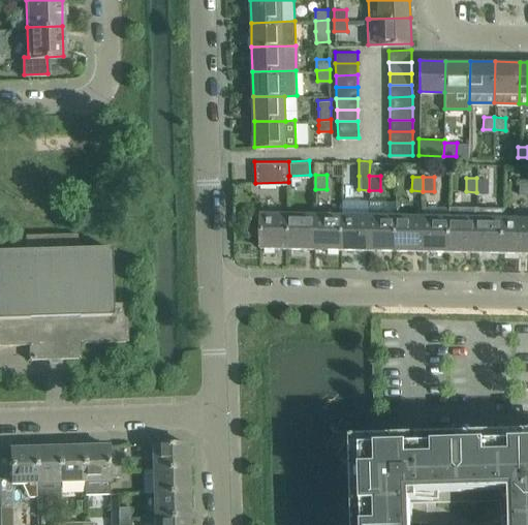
[(488,178),(476,178),(476,192),(488,192),(488,178)]
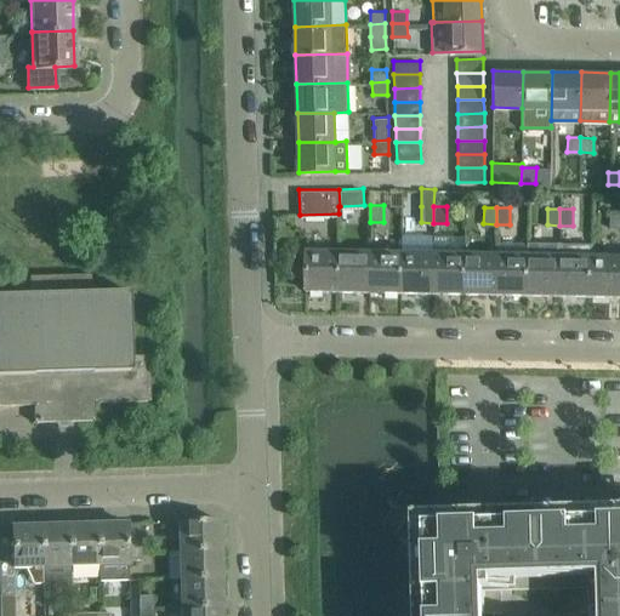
[(609,226),(619,226),(619,209),(610,210),(609,226)]
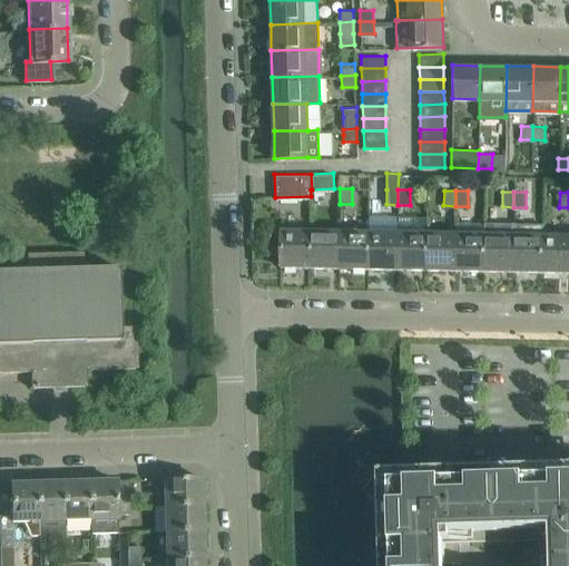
[(484,233),(483,270),(512,271),(513,223),(484,222),(484,233)]
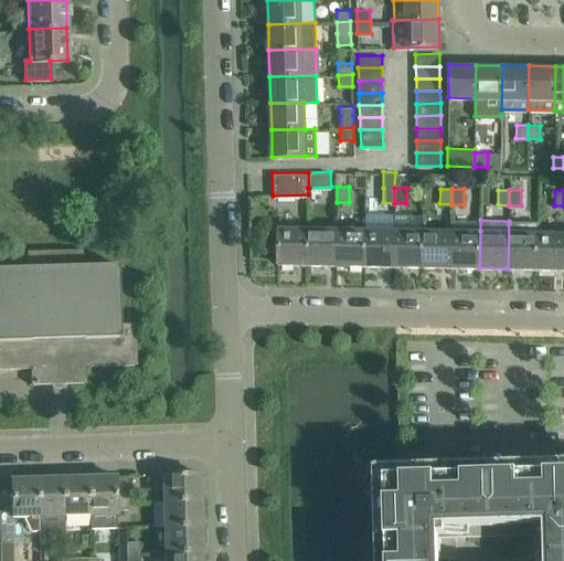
[(509,221),(508,268),(536,268),(538,232),(538,221),(509,221)]
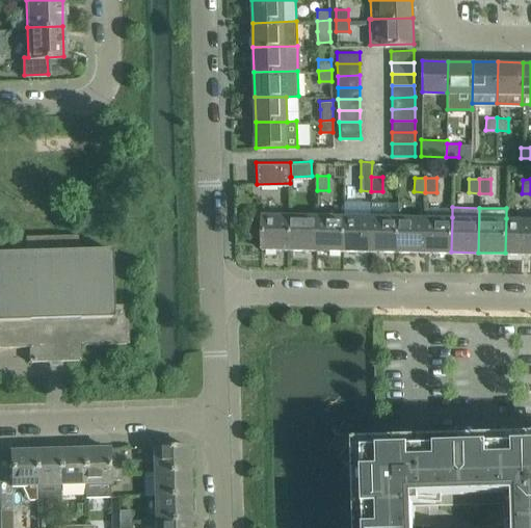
[(289,248),(290,214),(262,214),(261,247),(289,248)]
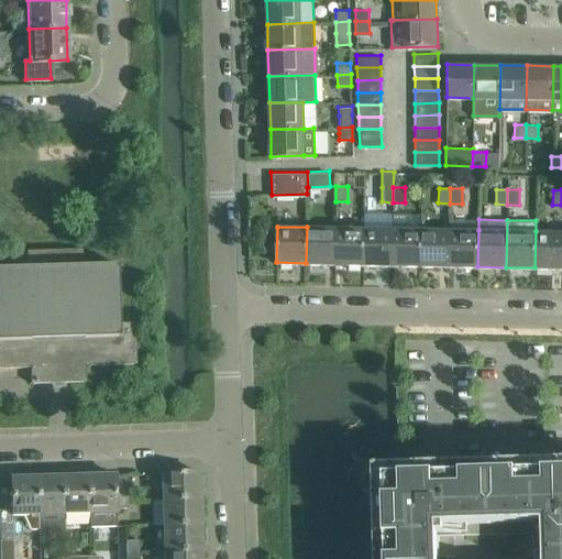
[(306,263),(334,264),(335,228),(307,227),(306,263)]
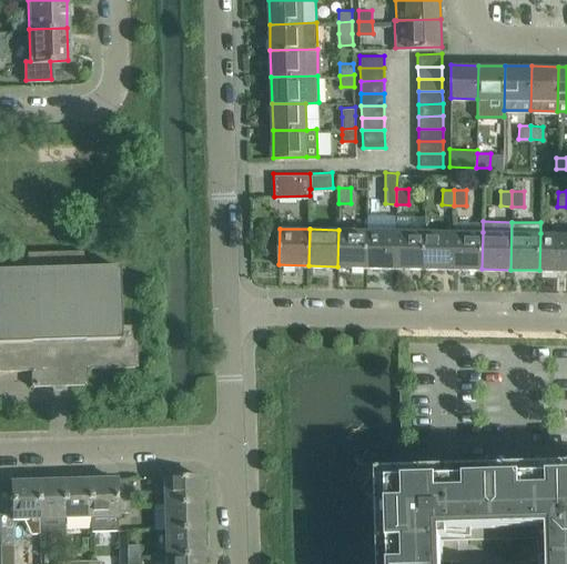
[(337,267),(366,267),(366,230),(338,230),(337,267)]
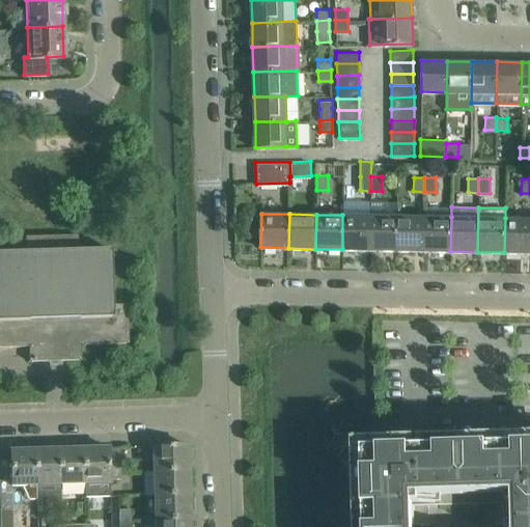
[(342,215),(342,249),(369,250),(370,216),(342,215)]
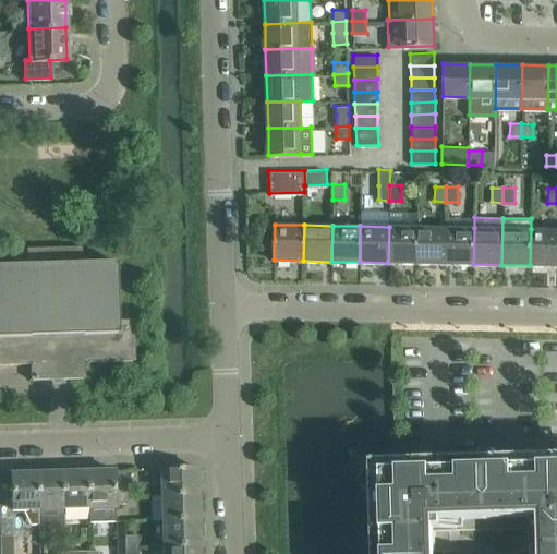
[(388,263),(416,263),(418,227),(389,227),(388,263)]
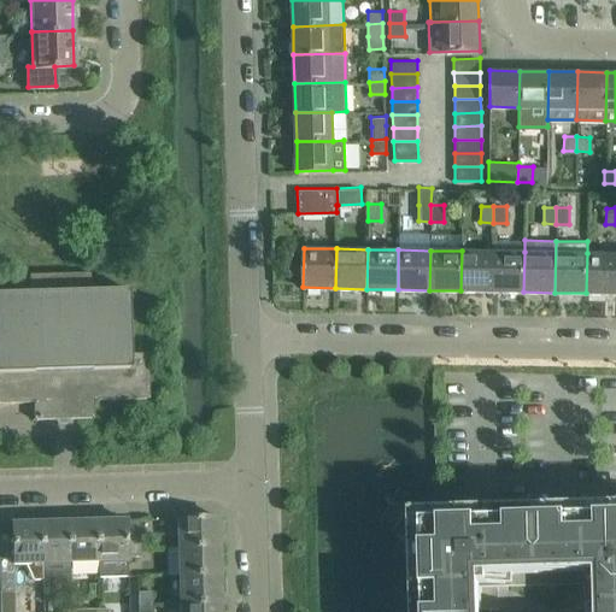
[(461,290),(492,292),(493,252),(462,251),(461,290)]
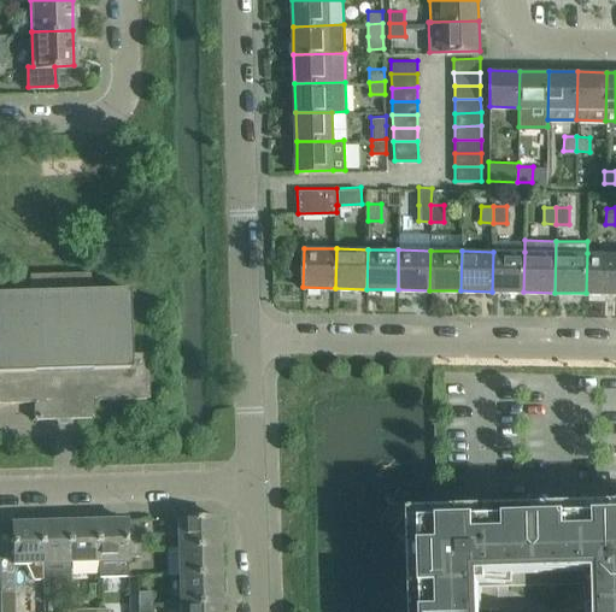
[(492,292),(523,292),(524,252),(493,252),(492,292)]
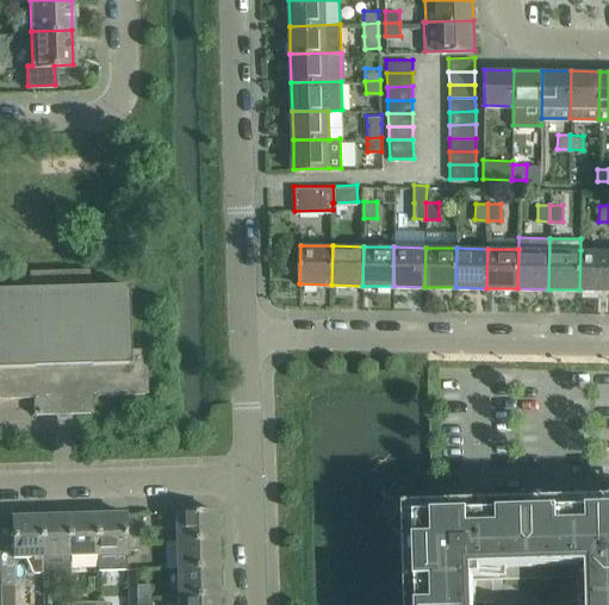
[(579,289),(608,289),(608,250),(580,250),(579,289)]
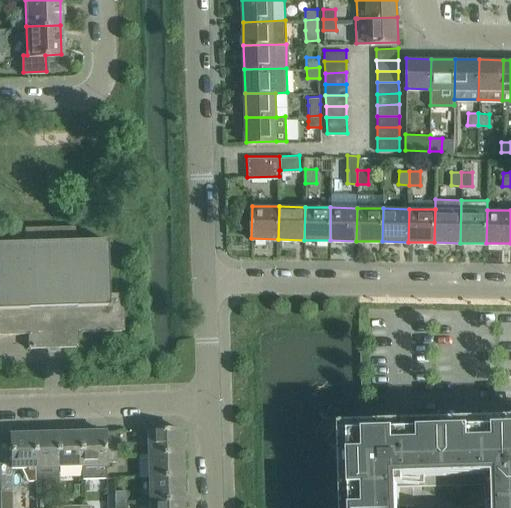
[(123,329),(122,291),(107,291),(106,238),(74,239),(74,224),(23,225),(24,240),(0,241),(0,332),(26,332),(27,346),(77,344),(76,330),(123,329)]
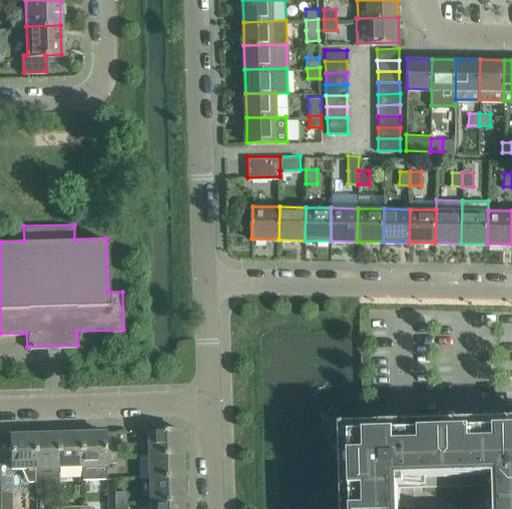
[(352,436),(340,436),(341,508),(511,508),(511,418),(364,423),(362,423),(352,423),(352,436)]
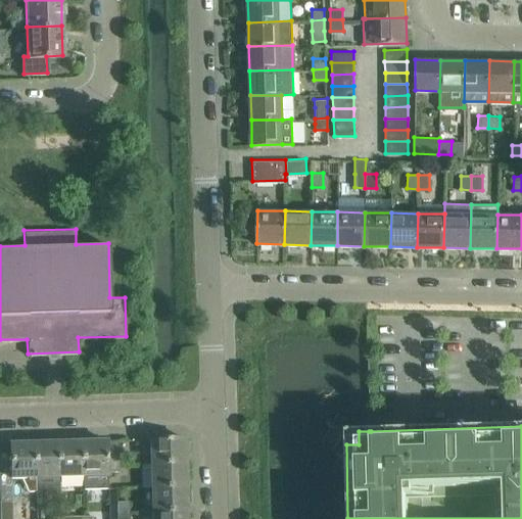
[(143,462),(150,461),(185,461),(184,436),(149,437),(149,452),(143,452),(143,462)]
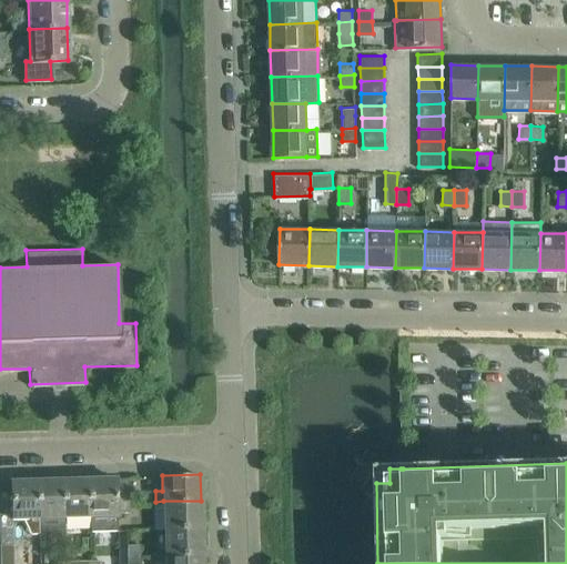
[(114,476),(88,477),(89,515),(90,529),(117,529),(117,525),(115,511),(114,496),(114,480),(115,480),(114,476)]
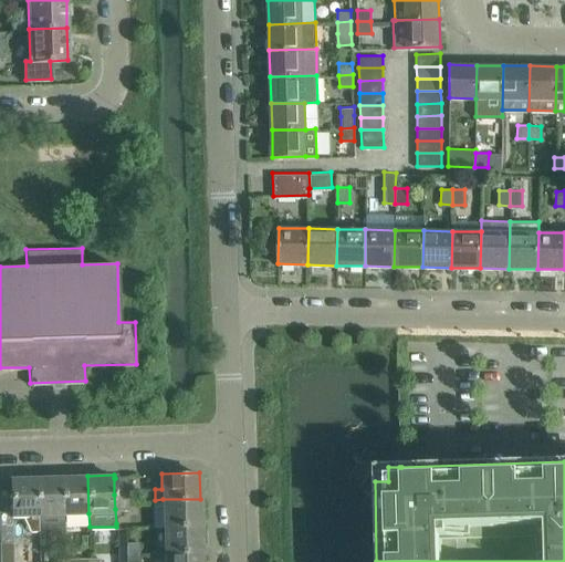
[(115,478),(114,478),(114,495),(128,493),(127,478),(127,475),(114,475),(115,478)]
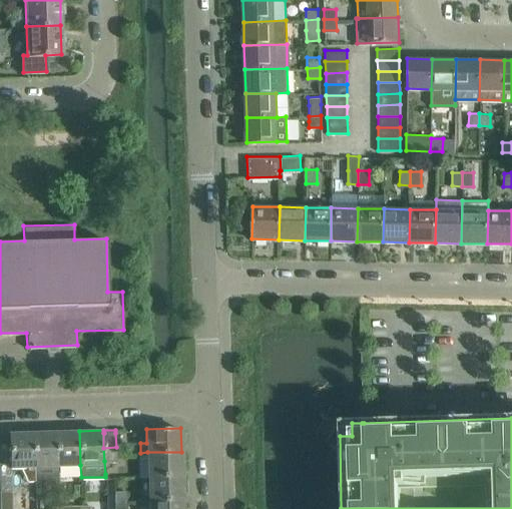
[(56,431),(33,432),(34,466),(57,465),(56,431)]
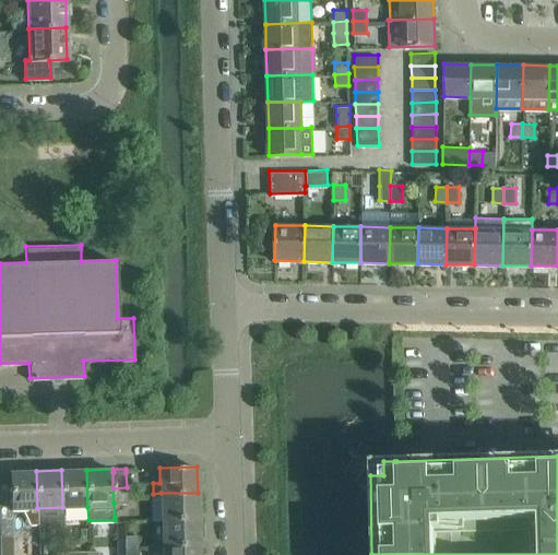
[(86,470),(61,470),(62,507),(87,507),(86,470)]
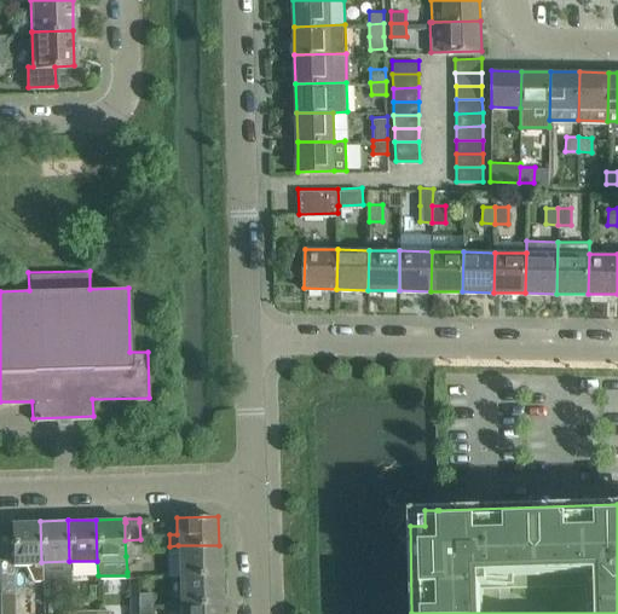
[(11,532),(0,532),(0,590),(13,590),(13,563),(24,562),(32,578),(41,577),(41,562),(40,521),(11,522),(11,532)]
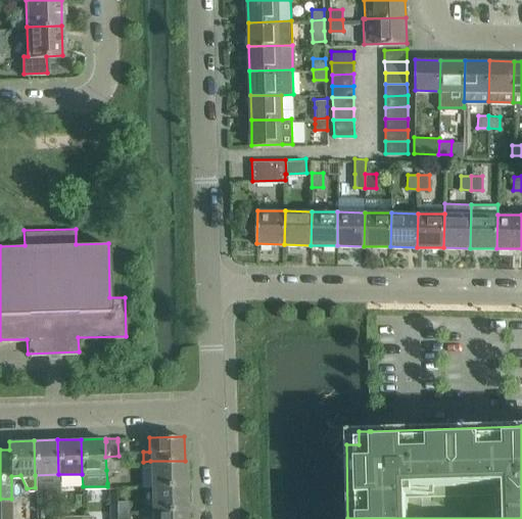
[(119,456),(105,457),(106,470),(119,469),(119,462),(119,456)]
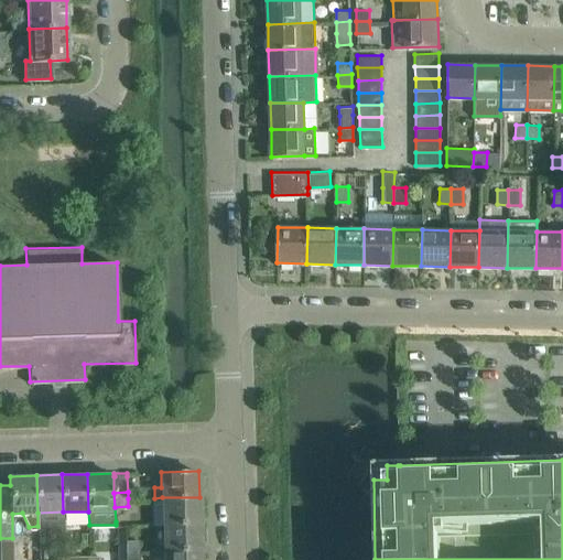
[(199,523),(199,497),(162,497),(162,524),(199,523)]
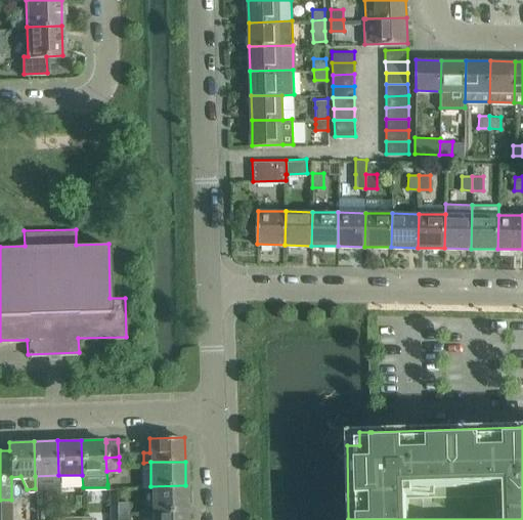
[(151,510),(186,509),(185,485),(150,486),(151,510)]
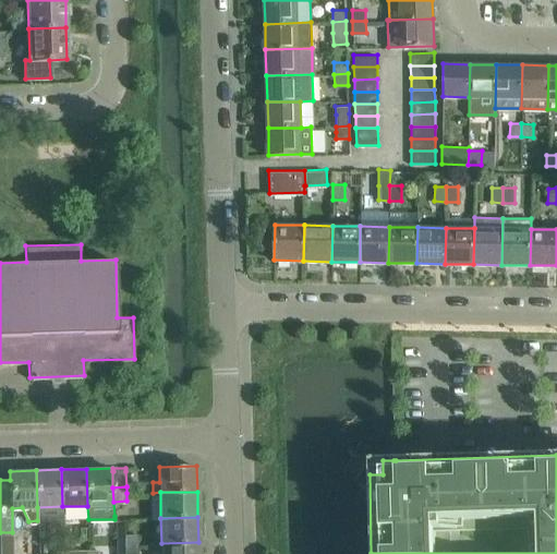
[(123,533),(123,548),(136,548),(136,532),(123,533)]
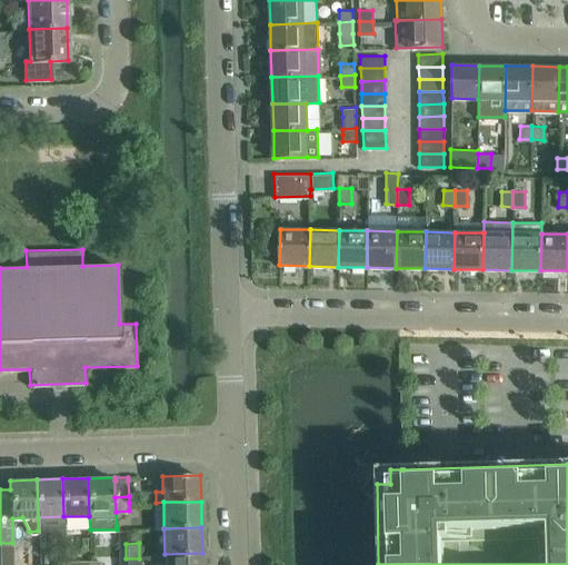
[(202,564),(202,553),(165,554),(165,564),(202,564)]
